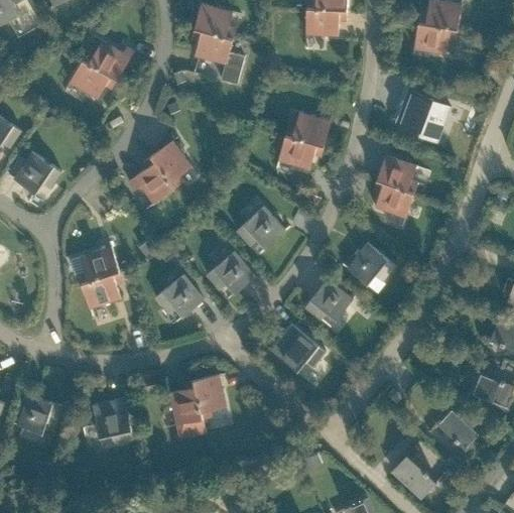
[(20,0),(0,0),(0,26),(19,16),(13,5),(21,1),(20,0)]
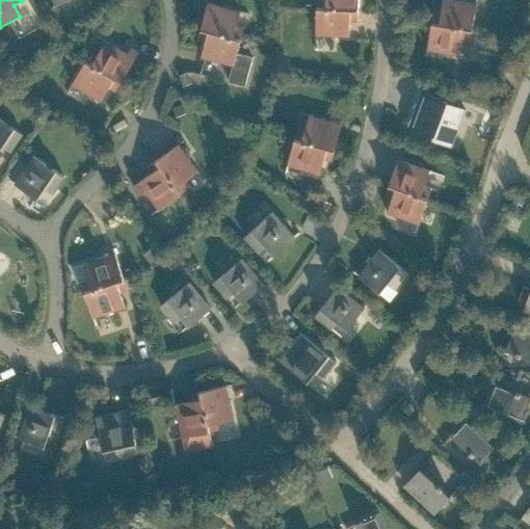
[(315,0),(315,10),(356,11),(356,0),(315,0)]
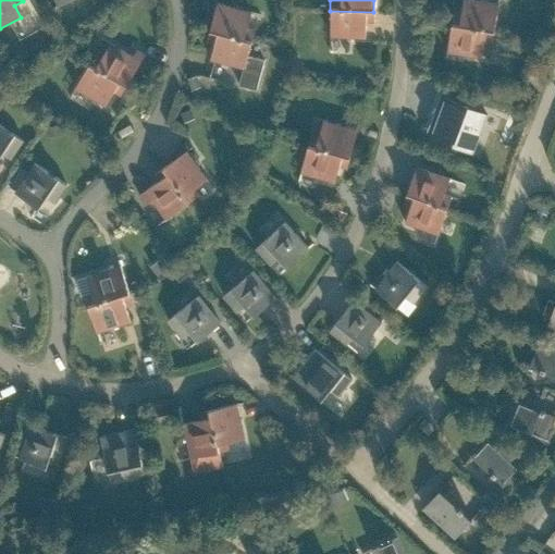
[(451,26),(493,35),(497,5),(463,0),(460,16),(453,15),(451,26)]
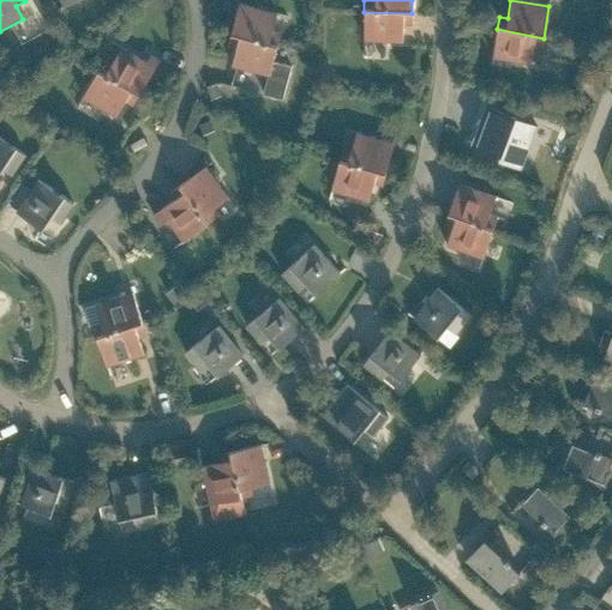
[(231,36),(276,48),(280,36),(271,34),(276,16),(238,6),(231,36)]
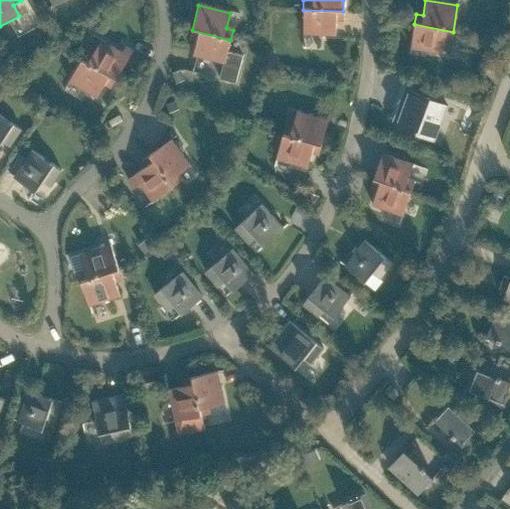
[(343,11),(303,10),(302,35),(335,37),(335,22),(343,22),(343,11)]
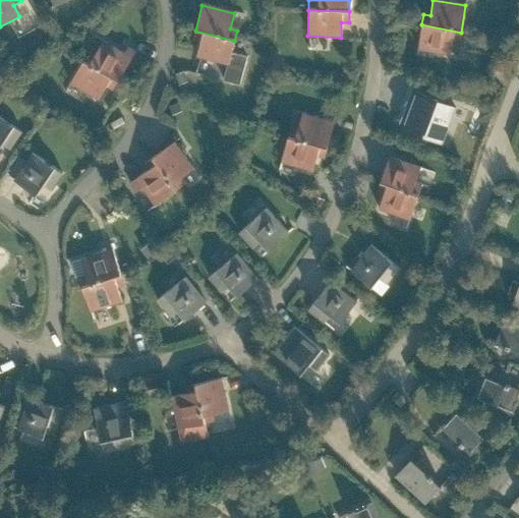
[(461,33),(421,24),(417,51),(450,56),(452,41),(460,42),(461,33)]
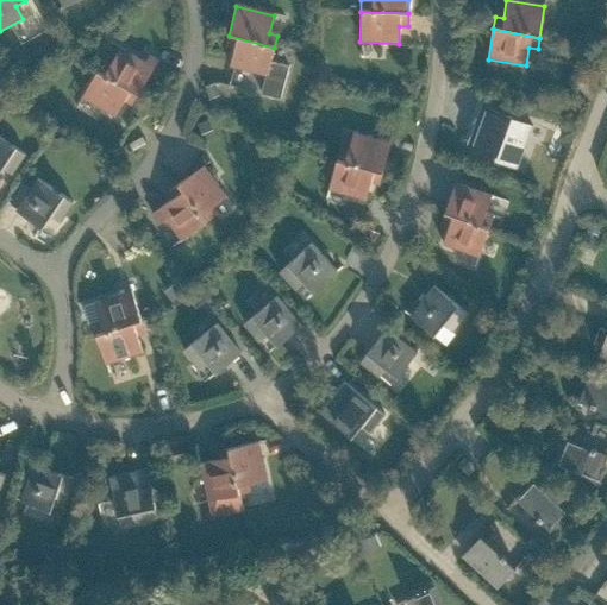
[(274,48),(229,36),(225,48),(233,50),(229,68),(264,76),(260,95),(280,100),(288,68),(269,63),(274,48)]
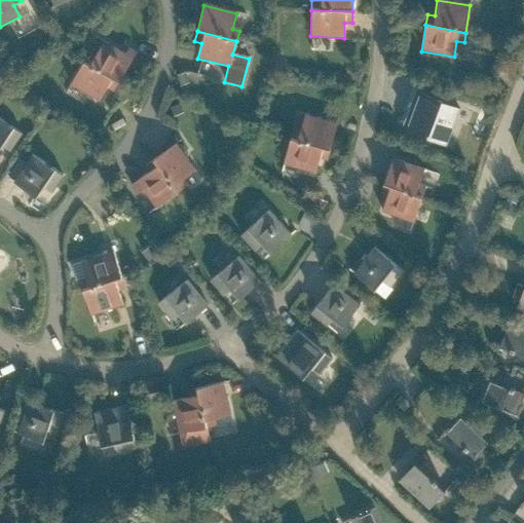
[(88,52),(83,63),(118,83),(132,60),(124,55),(103,43),(95,57),(88,52)]
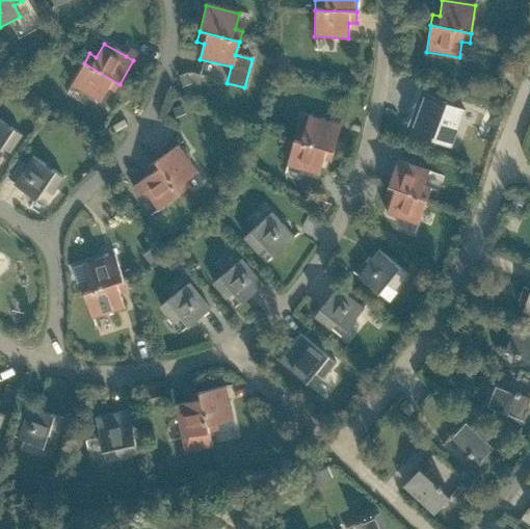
[(129,51),(126,56),(133,60),(136,55),(129,51)]
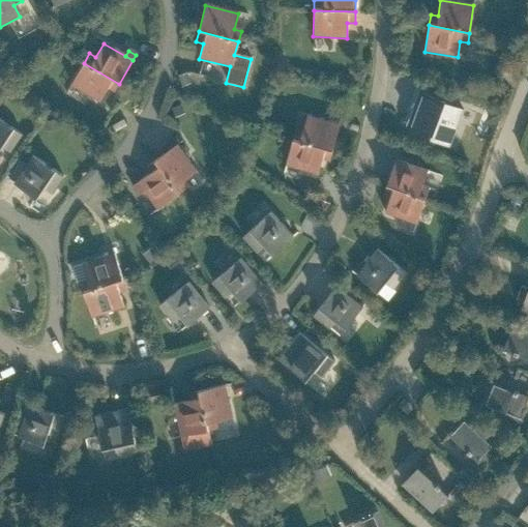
[(119,84),(84,63),(70,86),(99,103),(107,89),(114,93),(119,84)]
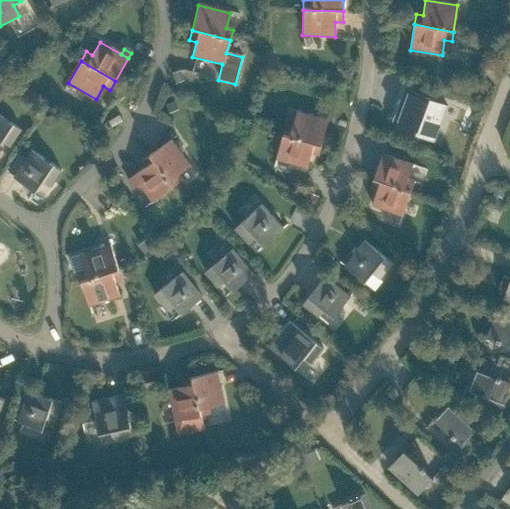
[(183,81),(179,71),(171,74),(174,84),(183,81)]
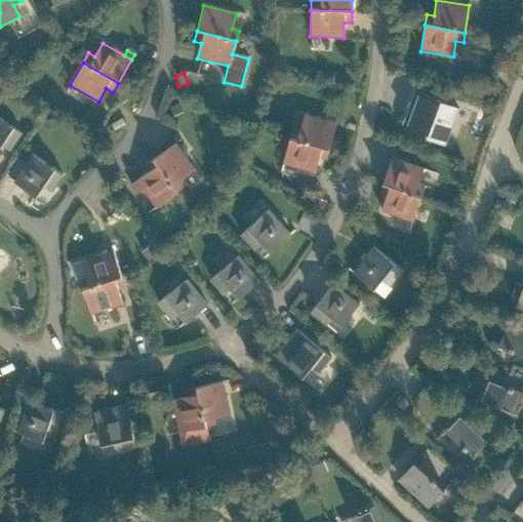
[(118,85),(112,96),(122,103),(128,90),(118,85)]
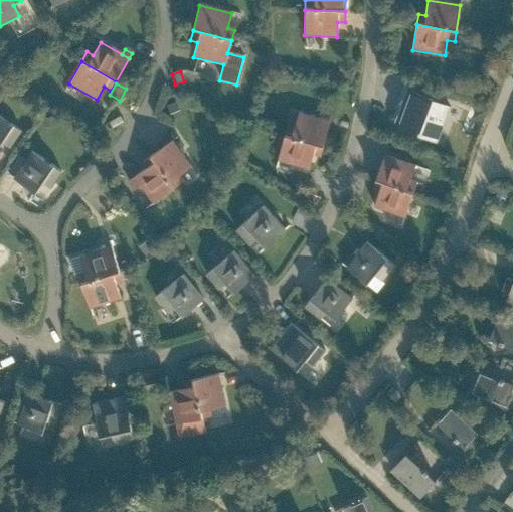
[(406,92),(395,123),(419,132),(416,137),(435,144),(449,108),(441,105),(406,92)]
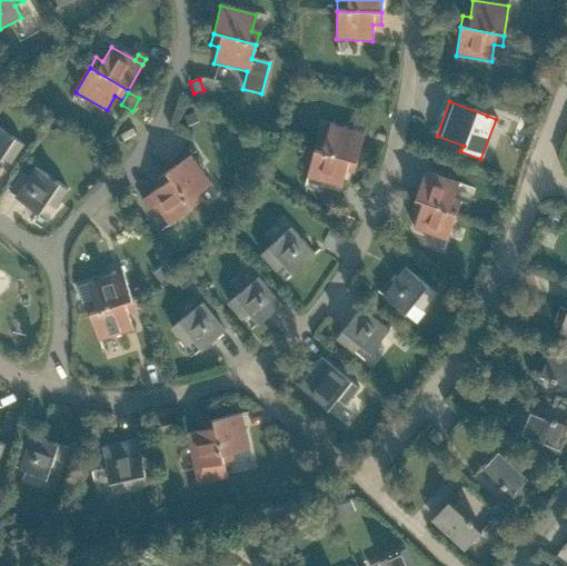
[(194,113),(183,117),(188,127),(197,122),(194,113)]
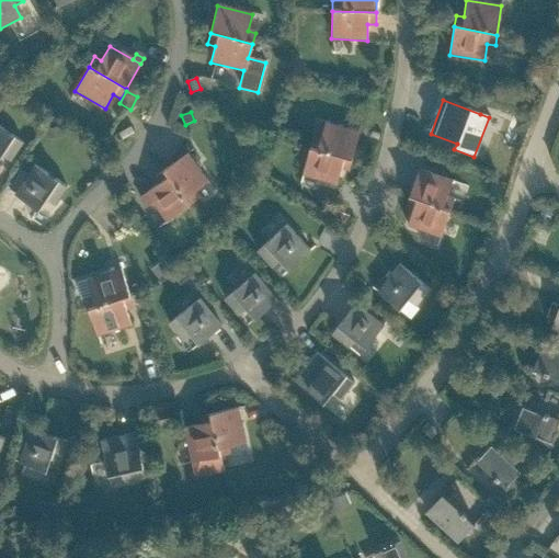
[(518,120),(515,126),(517,132),(525,134),(528,123),(518,120)]
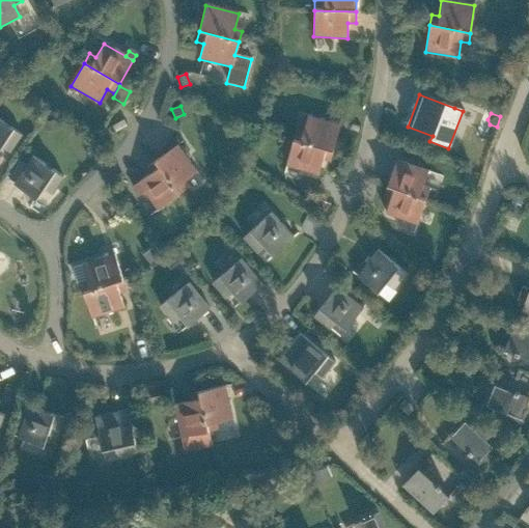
[(296,130),(293,140),(332,153),(339,127),(307,117),(303,132),(296,130)]
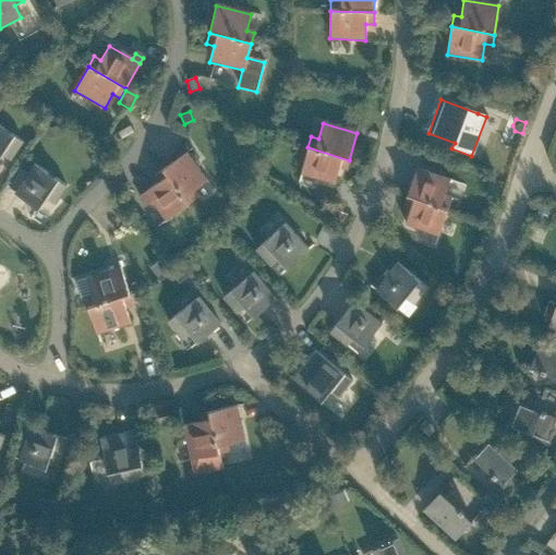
[(59,127),(47,129),(48,139),(61,136),(59,127)]
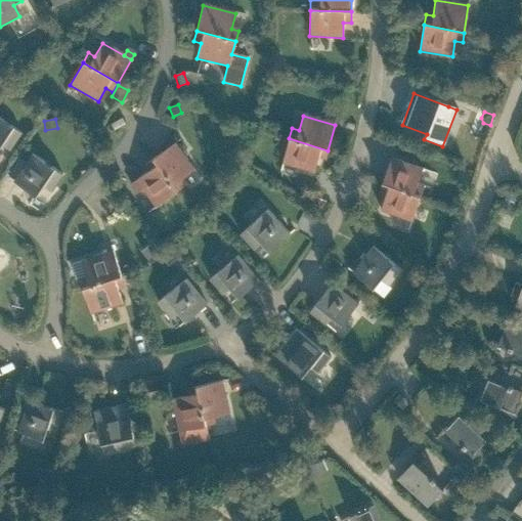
[(0,147),(1,146),(8,152),(20,134),(0,120),(0,147)]
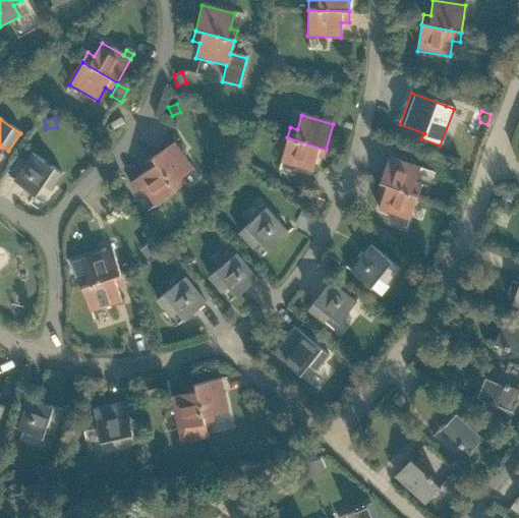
[(326,150),(287,137),(280,163),(311,172),(315,158),(323,160),(326,150)]
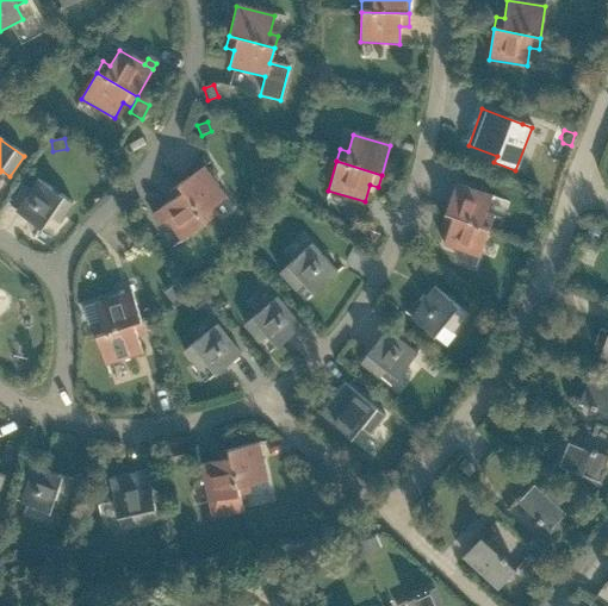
[(178,186),(205,224),(216,217),(210,210),(225,199),(203,168),(178,186)]
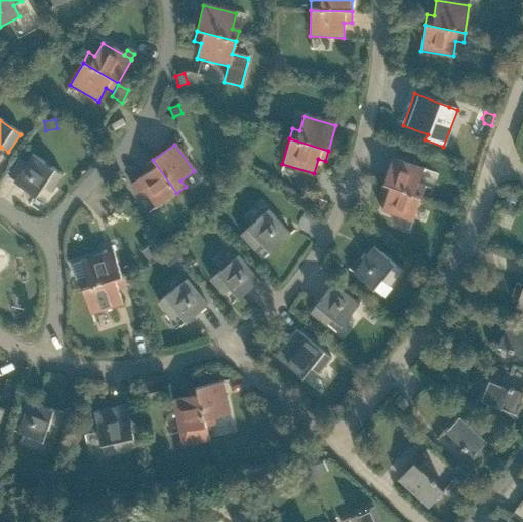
[(31,156),(12,184),(35,199),(42,189),(49,194),(62,176),(31,156)]
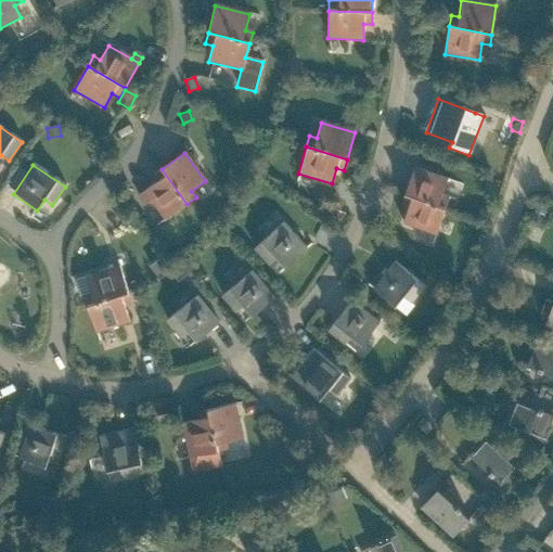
[(156,182),(143,192),(164,220),(187,204),(162,169),(152,176),(156,182)]
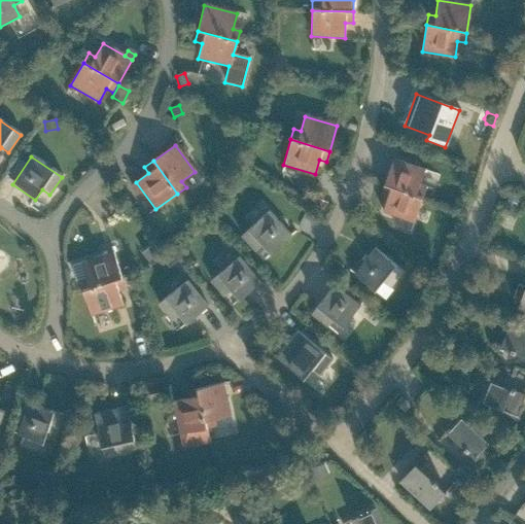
[(383,185),(422,199),(425,188),(419,186),(424,172),(392,161),(383,185)]
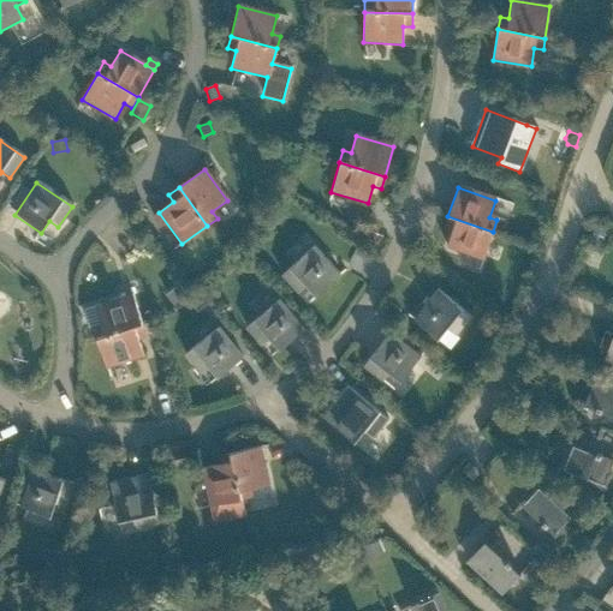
[(493,232),(447,216),(444,228),(452,231),(446,249),(482,262),(493,232)]
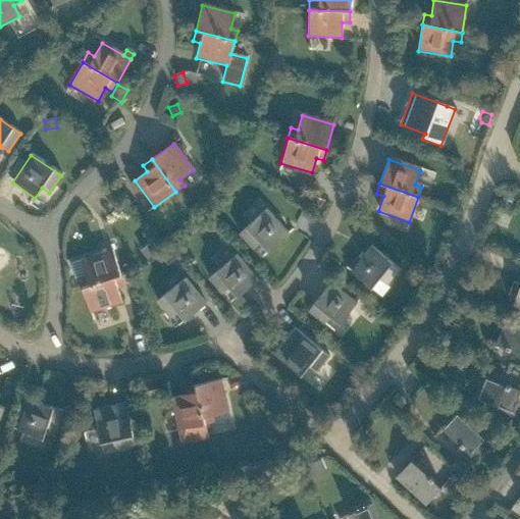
[(504,195),(501,204),(510,208),(514,199),(504,195)]
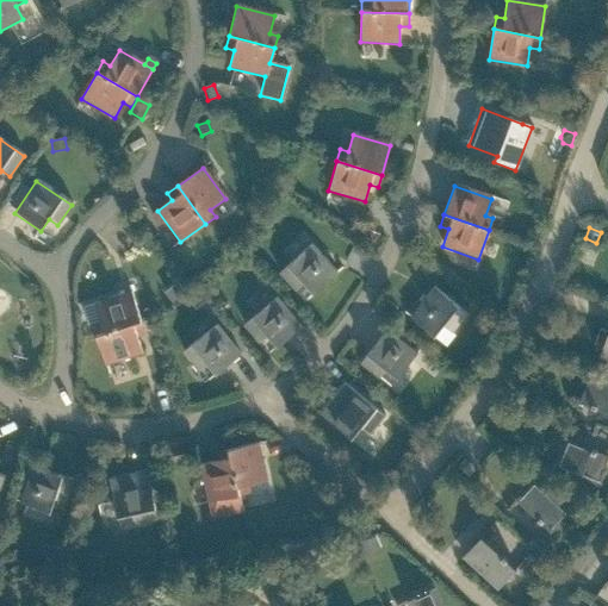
[(527,230),(525,238),(535,243),(538,233),(527,230)]
